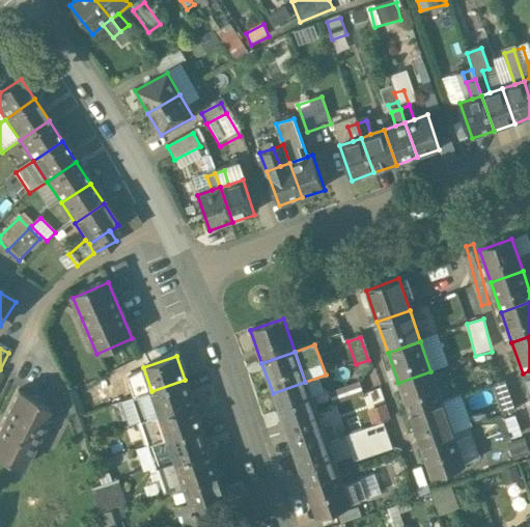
[(430,371),(398,383),(409,414),(442,403),(430,371)]
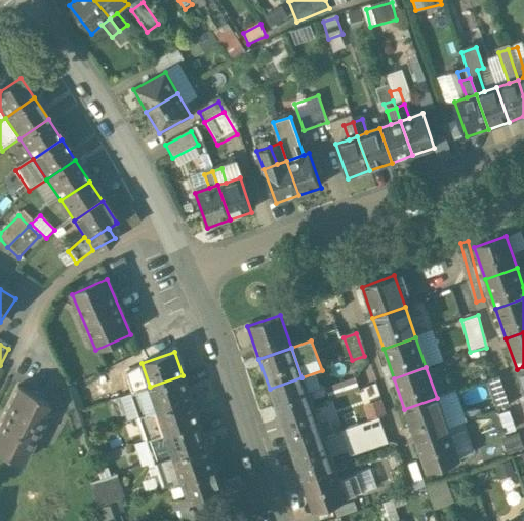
[(183,375),(150,387),(158,410),(191,399),(183,375)]
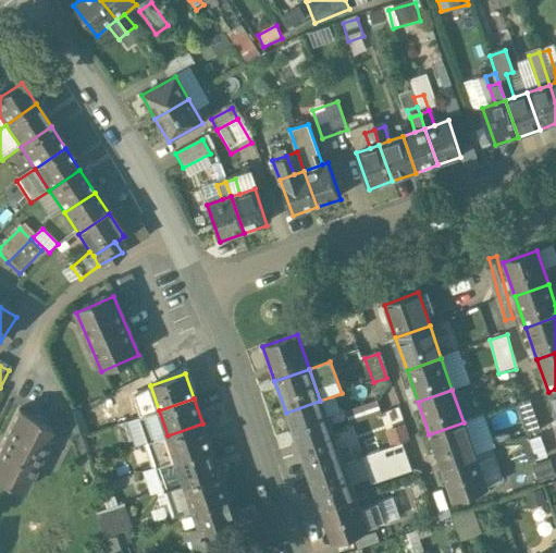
[(320,401),(286,413),(297,445),(332,433),(320,401)]
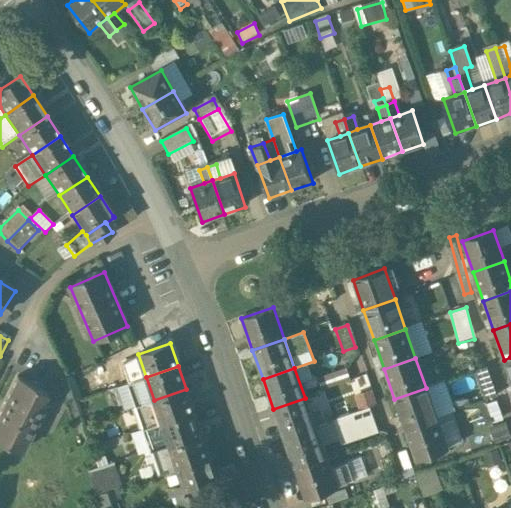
[(347,369),(322,376),(326,389),(350,382),(347,369)]
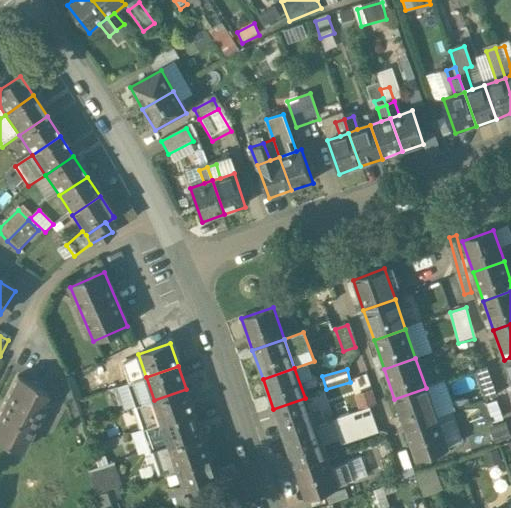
[(146,377),(127,383),(135,406),(154,400),(146,377)]
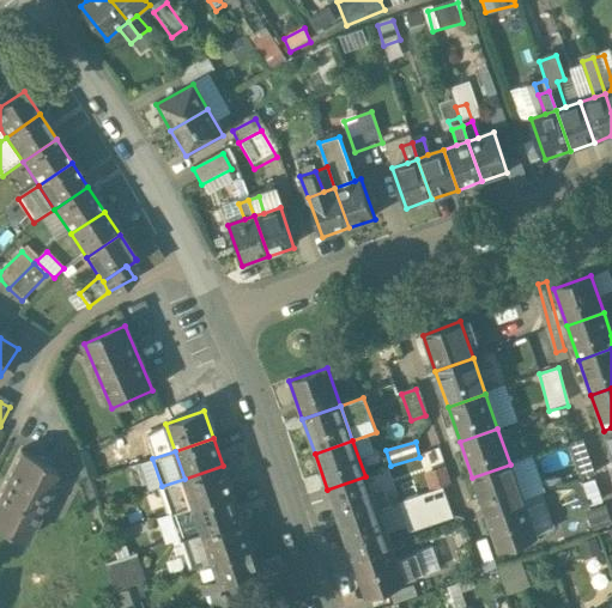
[(19,454),(0,492),(0,530),(24,542),(59,473),(19,454)]
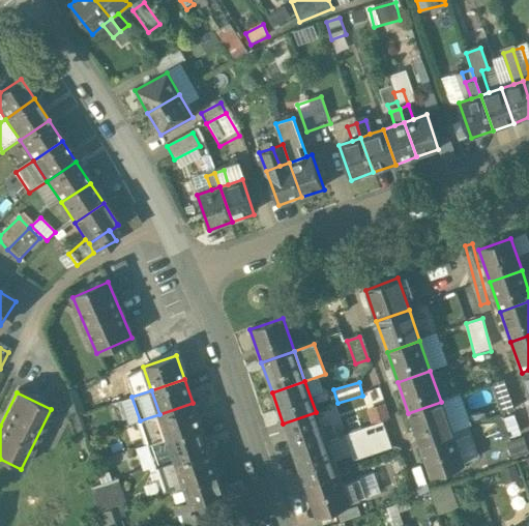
[(441,402),(408,413),(419,444),(451,433),(441,402)]
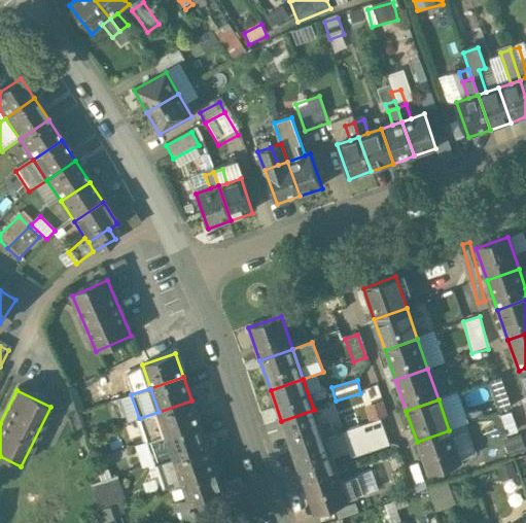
[(191,401),(159,412),(166,436),(200,424),(191,401)]
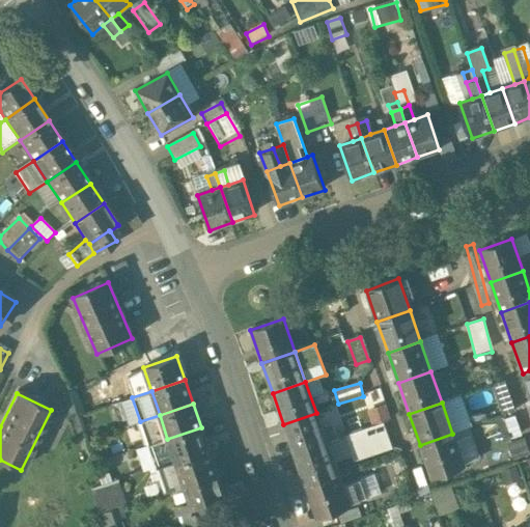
[(316,413),(283,424),(295,454),(327,443),(316,413)]
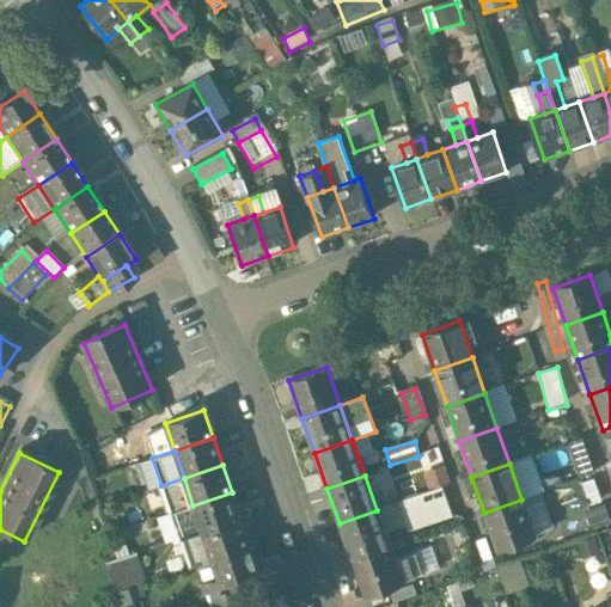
[(193,506),(184,478),(162,485),(171,513),(193,506)]
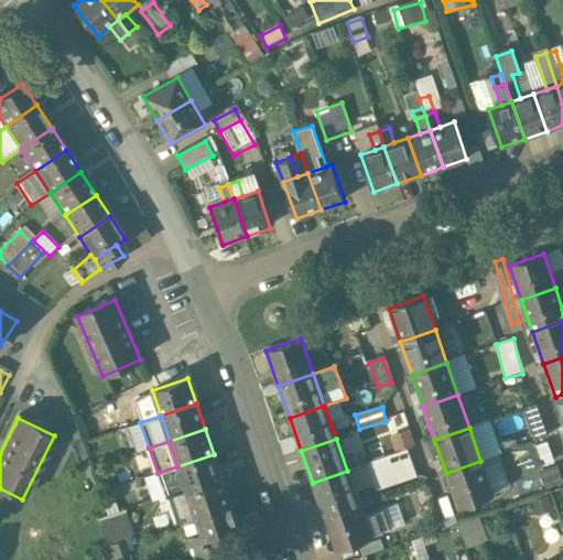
[(372,490),(415,481),(410,451),(367,460),(372,490)]
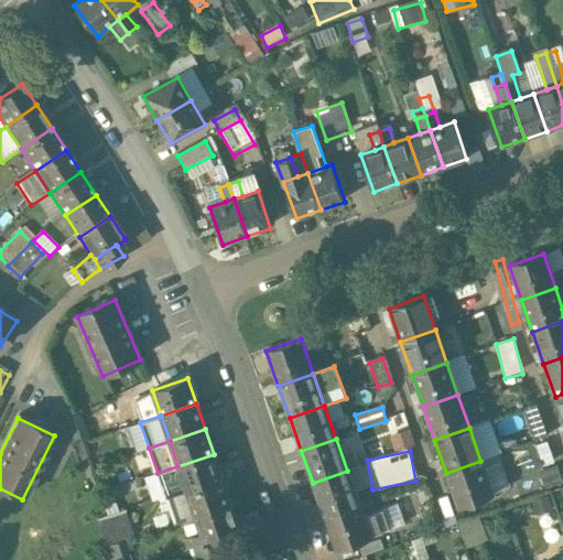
[(214,454),(177,466),(186,492),(222,480),(214,454)]
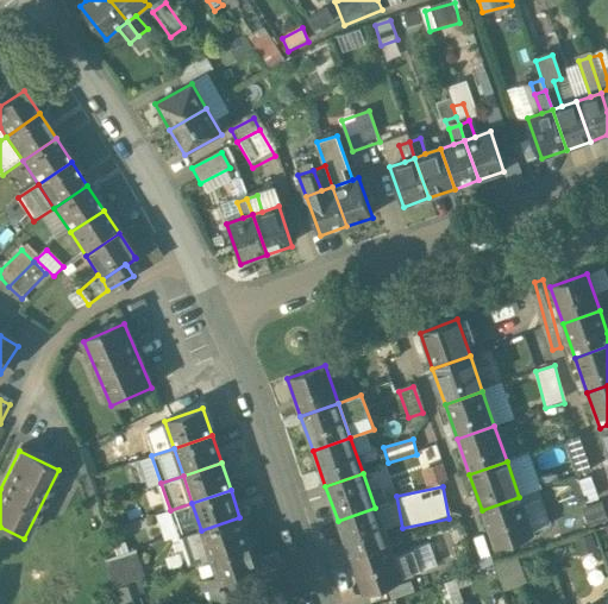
[(519,497),(482,510),(495,547),(532,534),(519,497)]
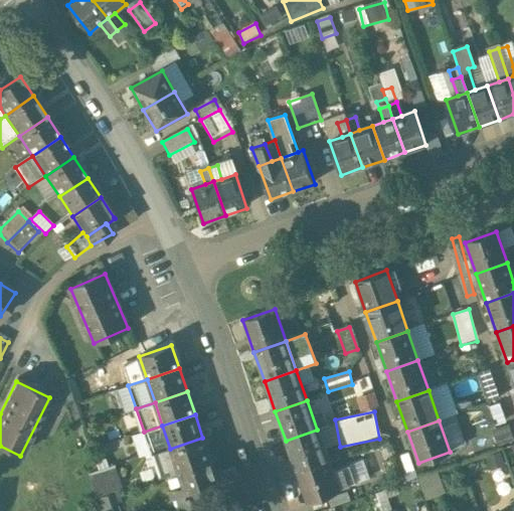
[(162,426),(144,432),(152,455),(170,449),(162,426)]
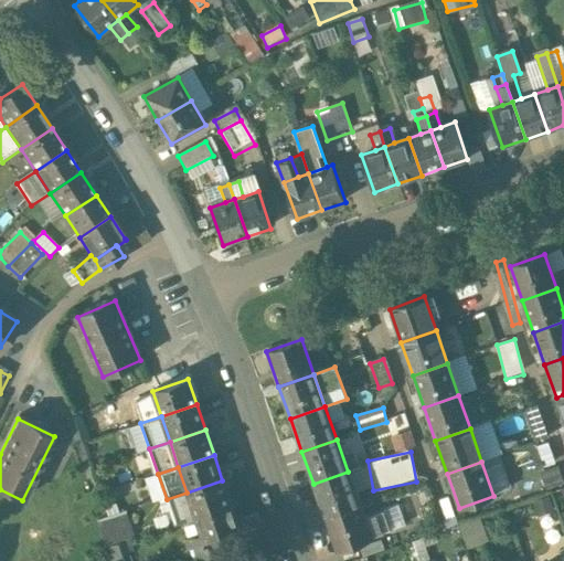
[(348,472),(314,484),(325,516),(360,505),(348,472)]
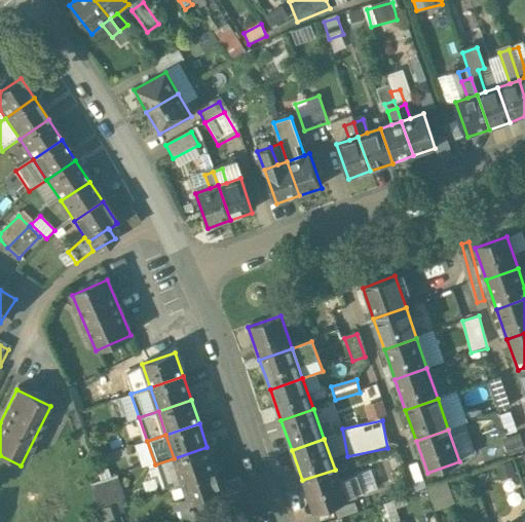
[(207,447),(174,458),(182,481),(215,470),(207,447)]
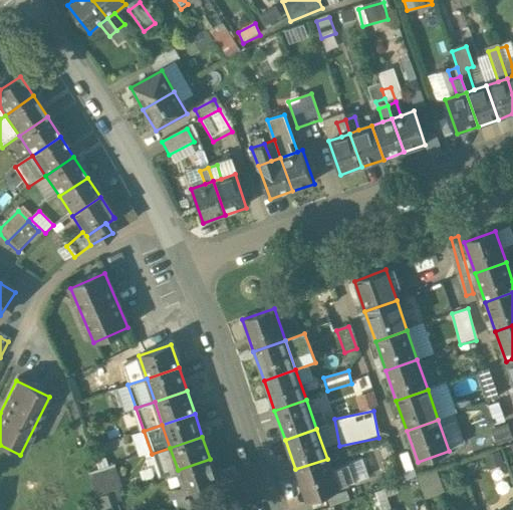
[(170,448),(152,454),(159,477),(178,470),(170,448)]
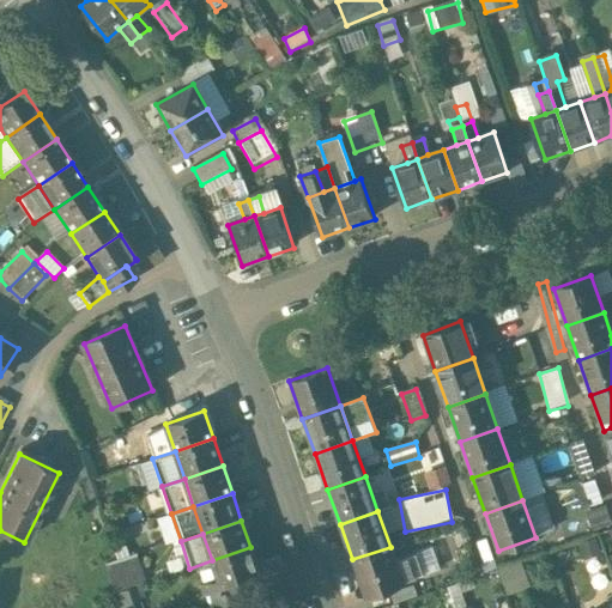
[(250,547),(212,560),(219,582),(222,590),(249,581),(261,577),(250,547)]
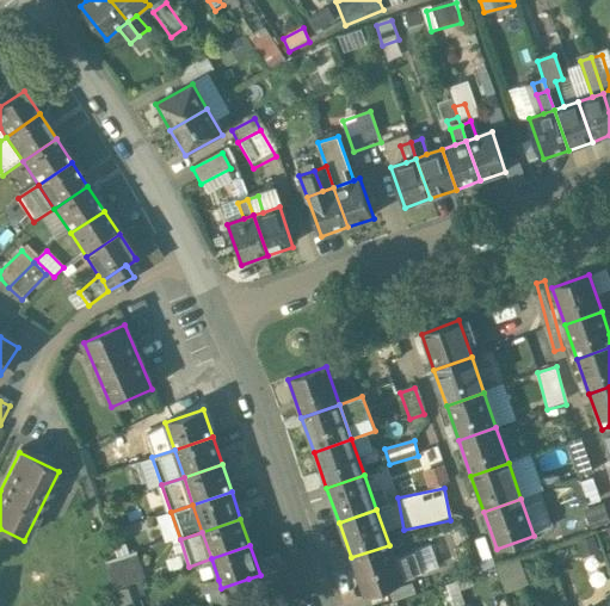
[(389,545),(351,557),(364,595),(402,582),(394,560),(389,545)]
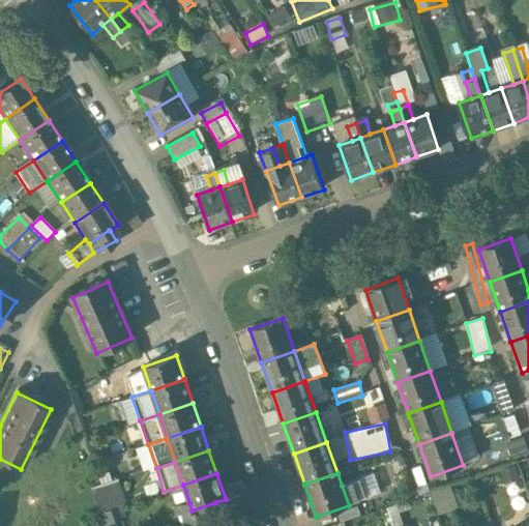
[(359,479),(342,486),(349,505),(365,499),(359,479)]
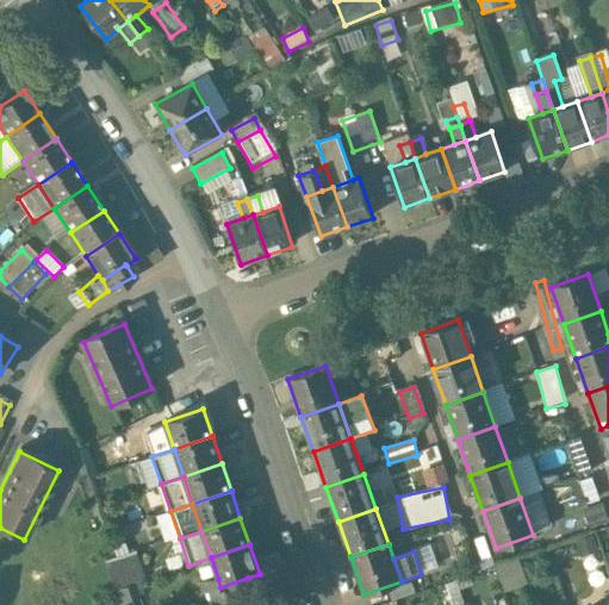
[(145,580),(135,553),(123,557),(134,585),(145,580)]
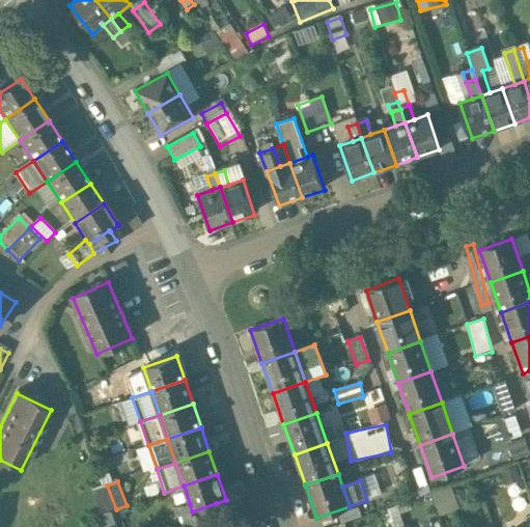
[(107,486),(102,488),(102,487),(90,491),(100,516),(116,509),(107,486)]
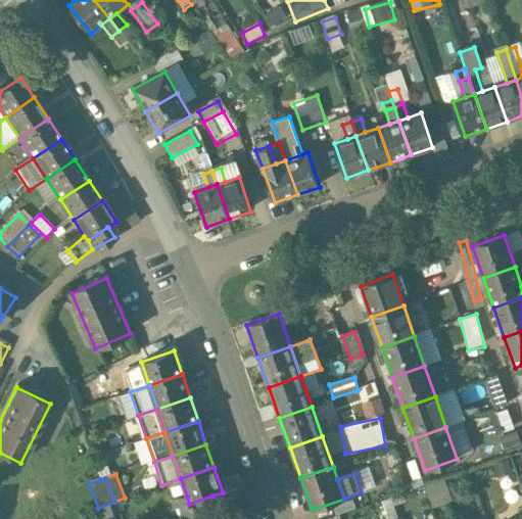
[(426,484),(432,508),(453,502),(446,479),(426,484)]
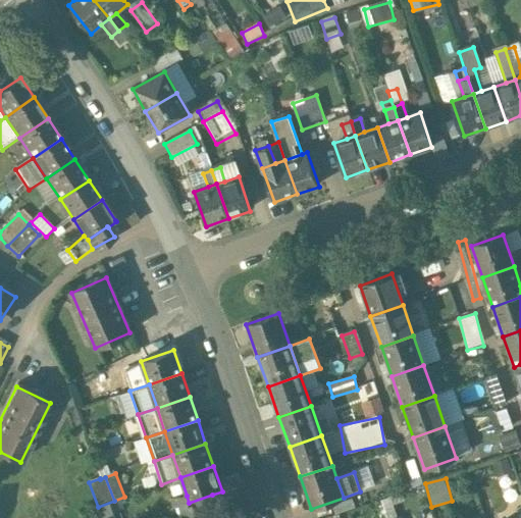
[(212,495),(189,503),(187,496),(171,501),(176,517),(194,517),(217,510),(212,495)]
